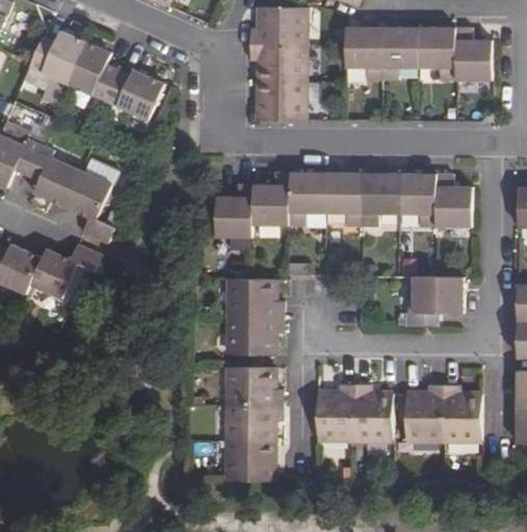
[(0,25),(10,3),(2,0),(0,0),(0,25)]
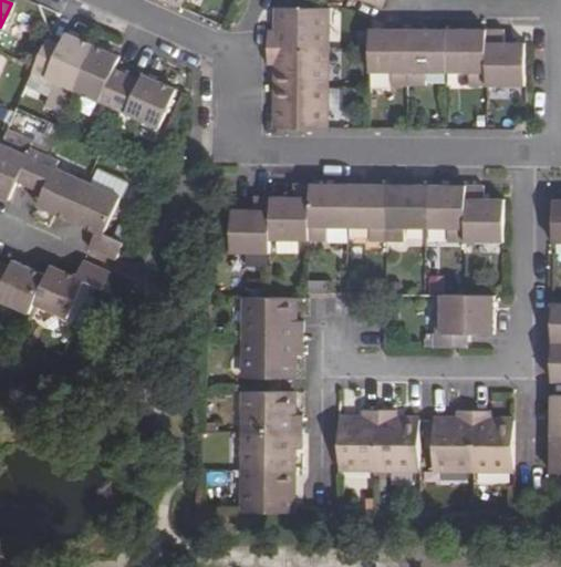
[(324,49),(324,8),(307,8),(276,8),(274,31),(265,31),(265,48),(324,49)]
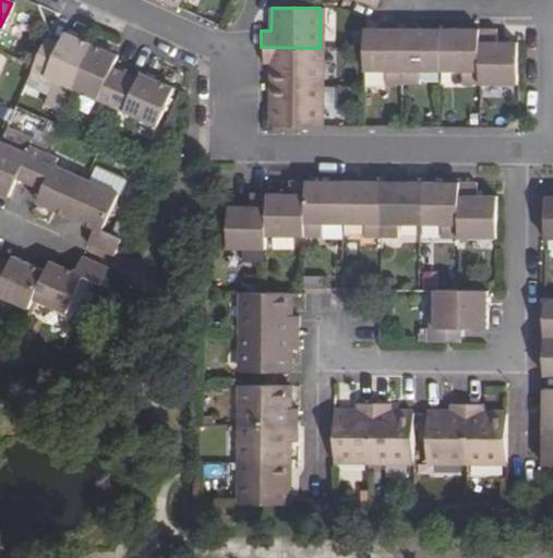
[(383,84),(400,84),(400,29),(384,28),(362,28),(362,48),(362,71),(383,71),(383,84)]
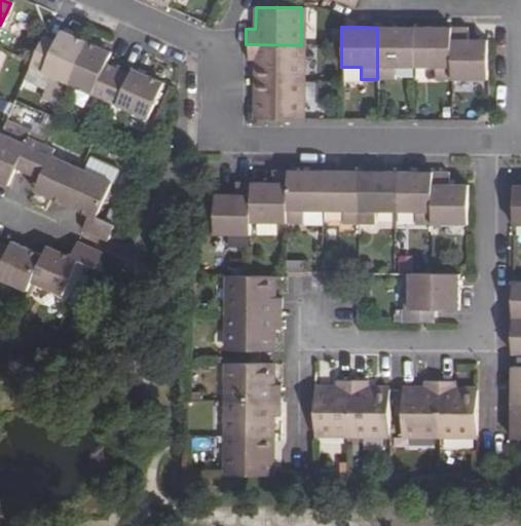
[(394,68),(413,68),(413,28),(396,28),(377,28),(377,79),(394,79),(394,68)]
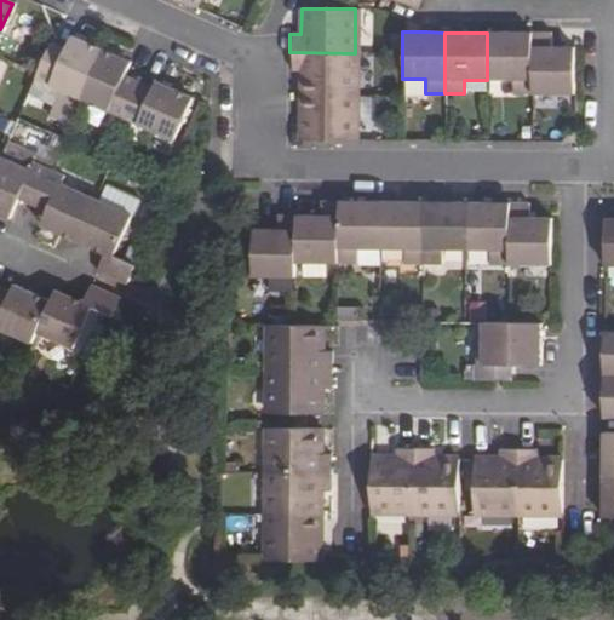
[(511,95),(531,95),(531,33),(510,33),(487,33),(487,80),(511,81),(511,95)]
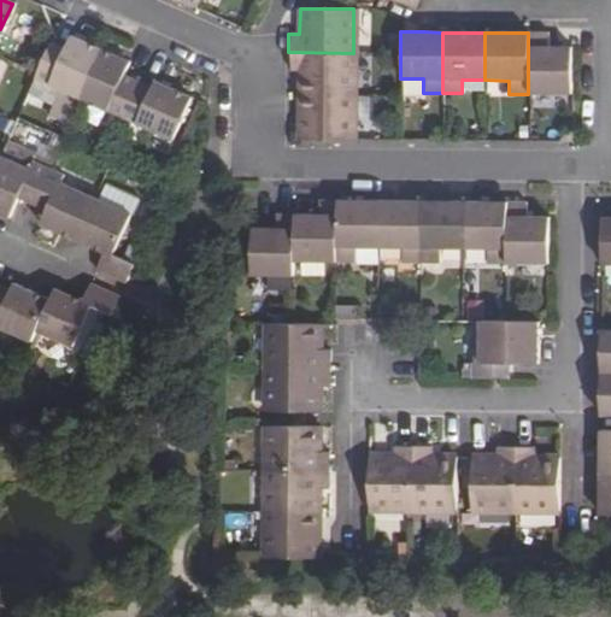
[(570,94),(570,47),(546,47),(546,33),(528,33),(528,94),(570,94)]
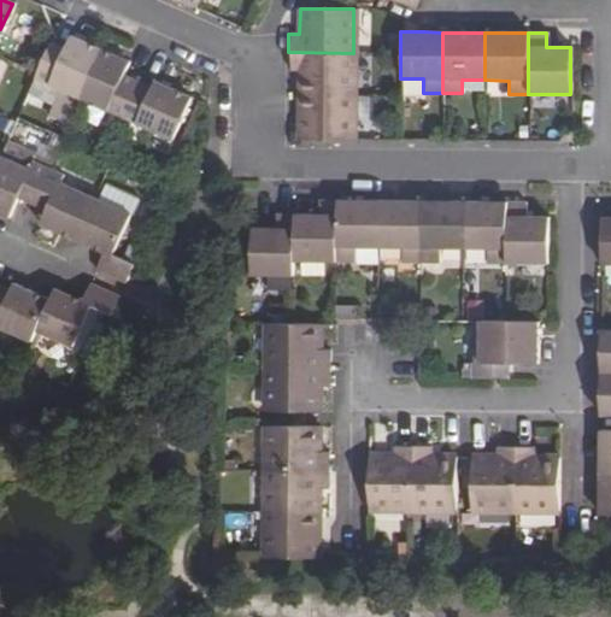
[(98,48),(69,35),(63,50),(48,42),(31,77),(76,97),(98,48)]
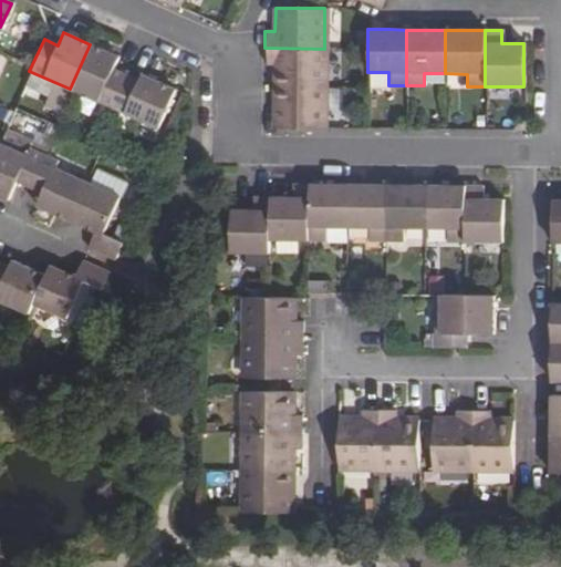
[(116,57),(90,44),(70,89),(110,107),(124,75),(111,69),(116,57)]
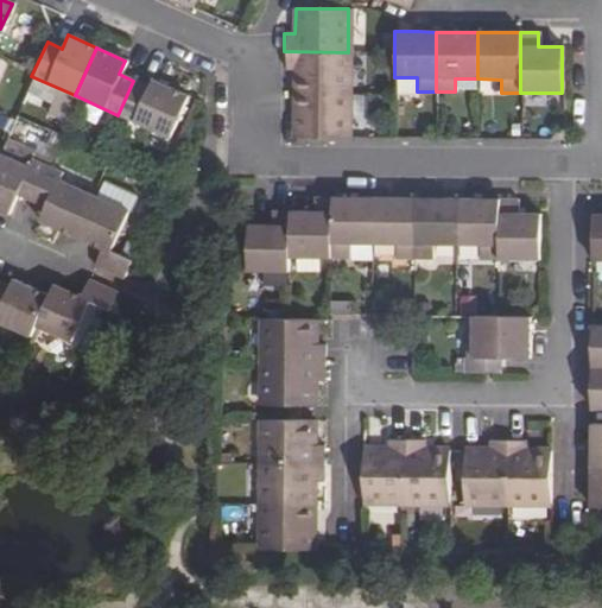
[(347,95),(348,52),(284,51),(284,69),(295,69),(295,95),(347,95)]
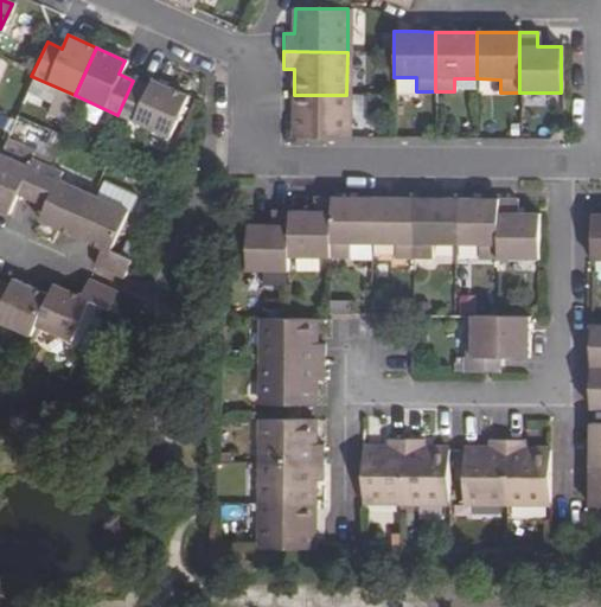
[(167,138),(186,96),(149,80),(146,87),(133,81),(117,115),(167,138)]
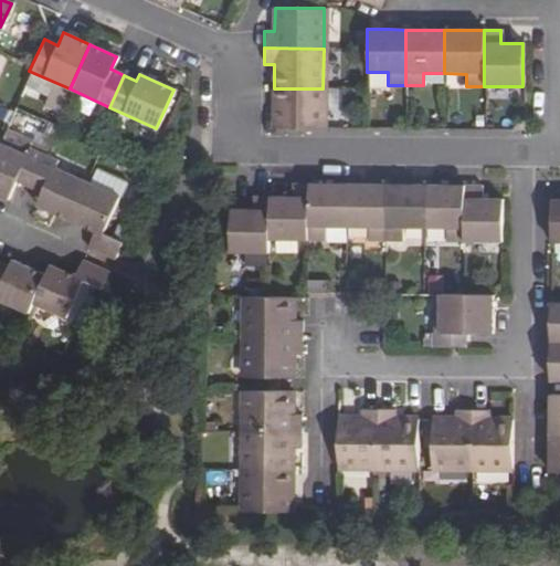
[(323,88),(274,88),(274,129),(323,129),(323,88)]
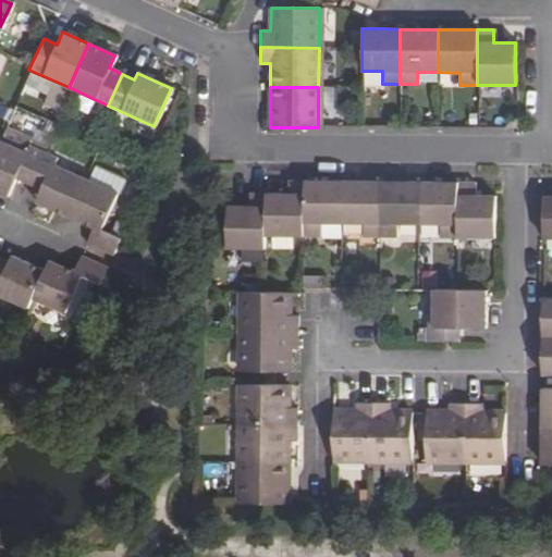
[(24,152),(0,141),(0,195),(4,197),(14,178),(27,184),(41,152),(27,147),(24,152)]
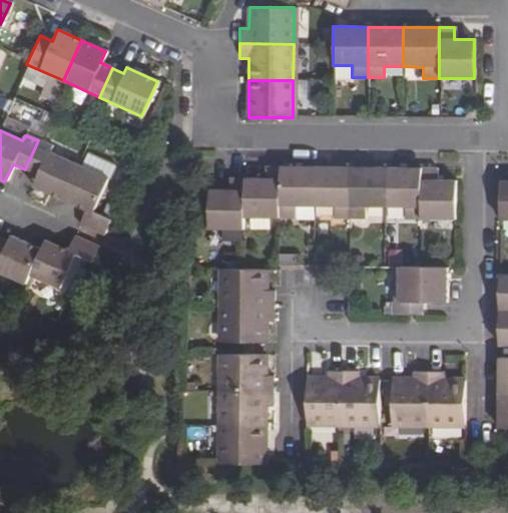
[(51,146),(38,140),(25,169),(35,174),(31,186),(60,199),(76,164),(49,152),(51,146)]
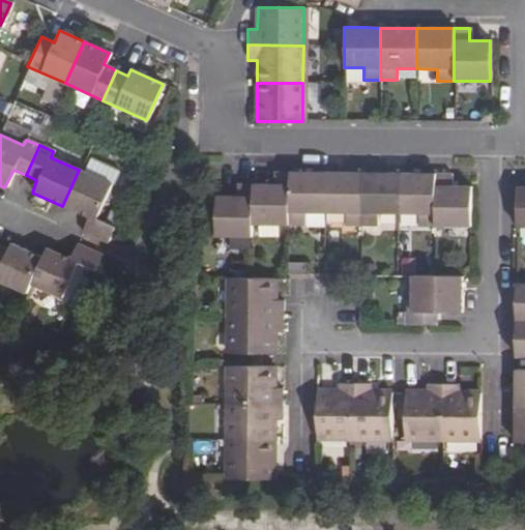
[(110,183),(79,170),(62,206),(87,217),(81,231),(106,243),(113,227),(95,218),(110,183)]
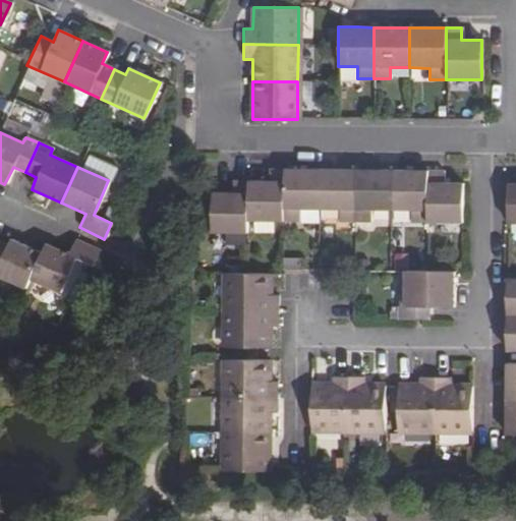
[(282,221),(282,170),(266,170),(266,181),(245,181),(244,221),(282,221)]
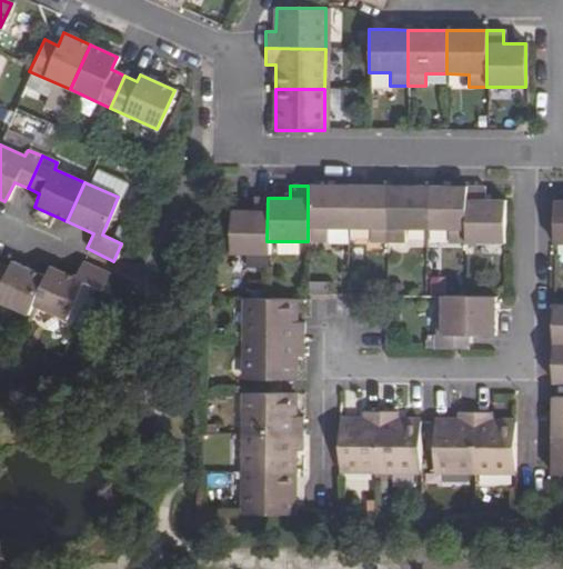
[(324,229),(345,229),(347,186),(327,186),(308,186),(308,241),(324,241),(324,229)]
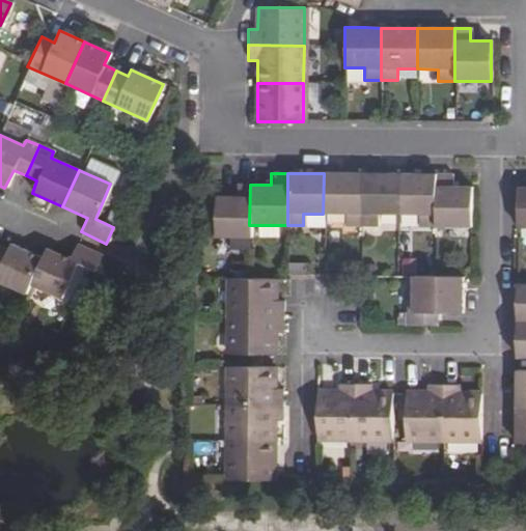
[(343,226),(360,226),(361,173),(341,173),(324,173),(323,214),(343,214),(343,226)]
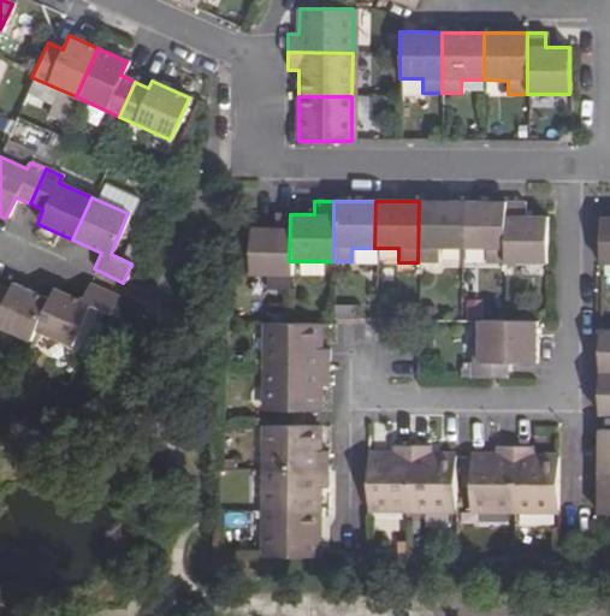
[(437,248),(460,248),(461,202),(439,201),(419,201),(418,262),(437,262),(437,248)]
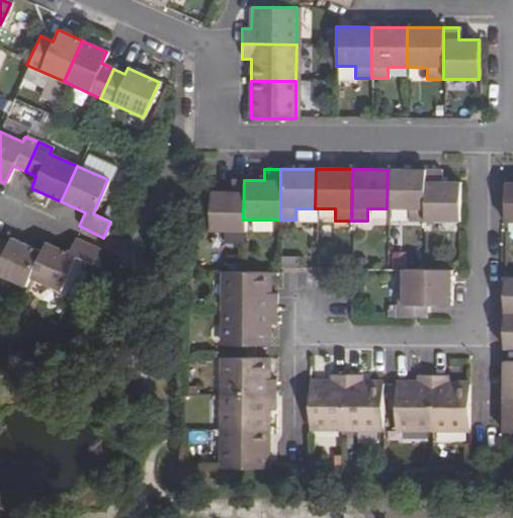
[(407,221),(422,221),(423,170),(403,170),(388,170),(387,208),(407,208),(407,221)]
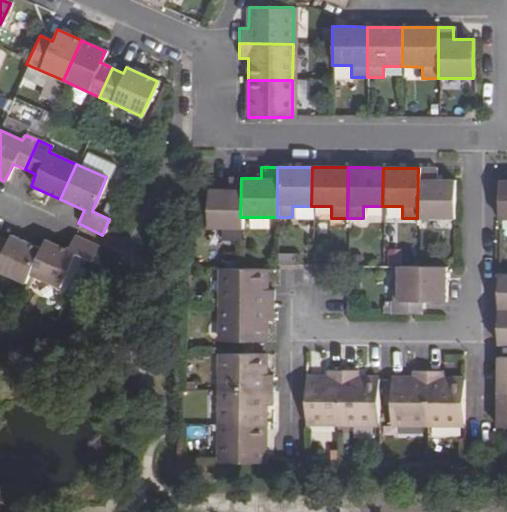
[(452,218),(452,180),(434,180),(434,168),(418,168),(417,218),(452,218)]
